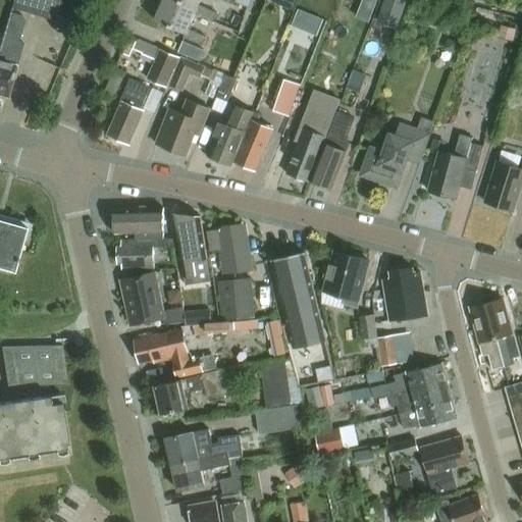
[(56,19),(61,0),(13,0),(12,7),(56,19)]
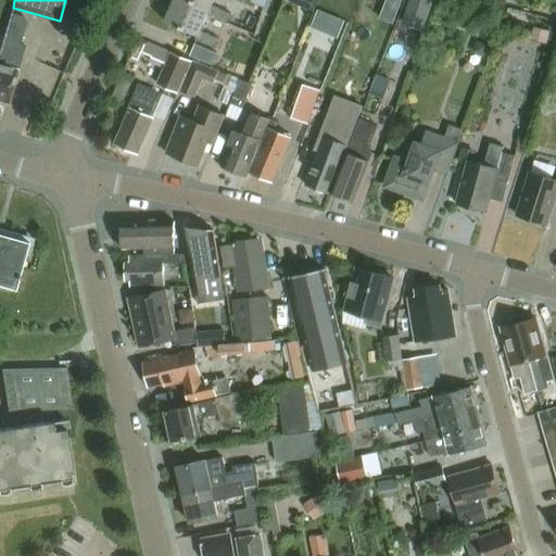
[(187,0),(175,0),(166,22),(198,36),(197,39),(218,48),(222,40),(201,30),(207,14),(210,10),(187,0)]
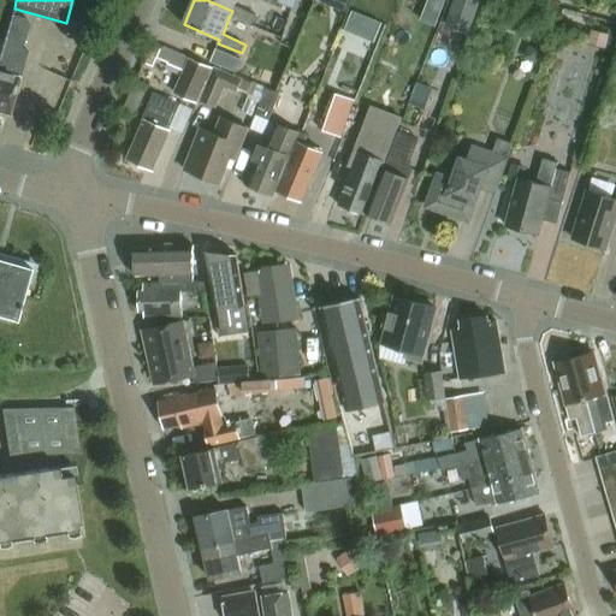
[(207,0),(232,11),(230,16),(279,36),(284,25),(235,5),(237,0),(207,0)]
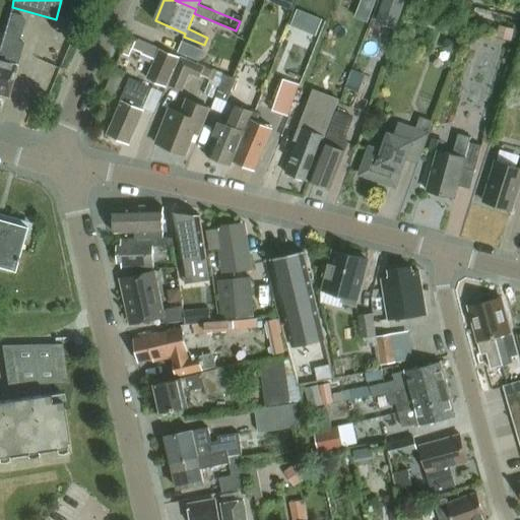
[(363,0),(356,16),(368,21),(375,0),(363,0)]
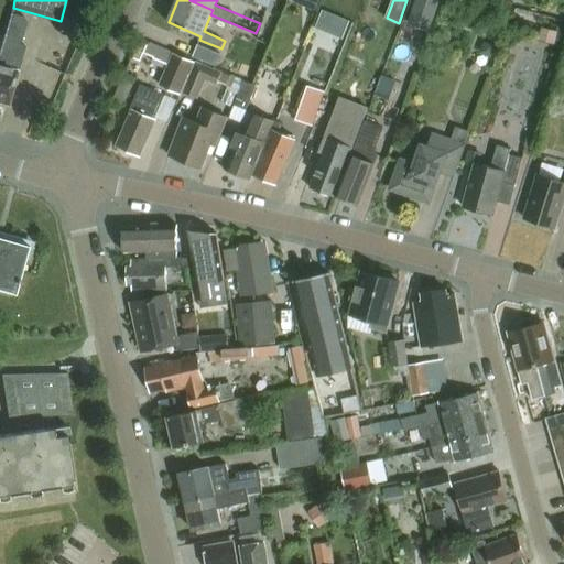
[(430,32),(441,0),(416,0),(409,24),(430,32)]
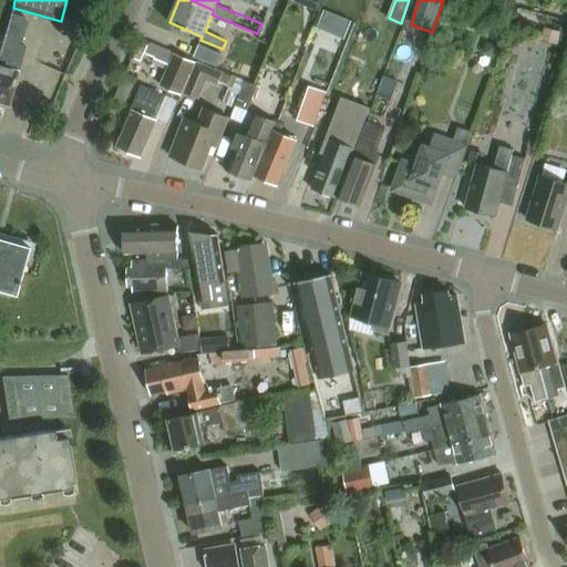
[(318,28),(344,39),(351,21),(325,11),(318,28)]
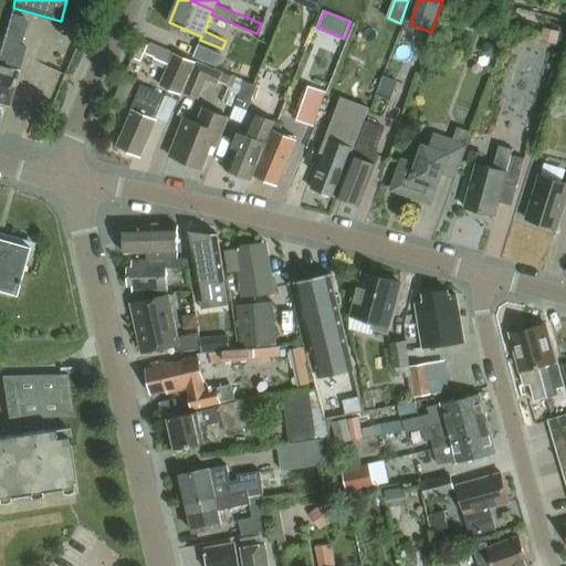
[(12,13),(4,41),(0,54),(0,103),(8,105),(24,48),(19,45),(25,21),(23,17),(12,13)]
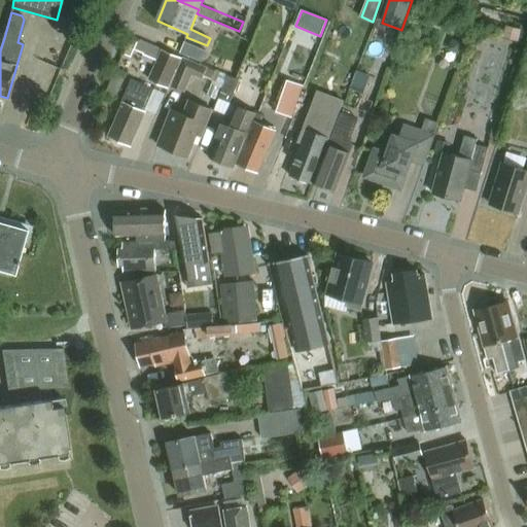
[(508,27),(504,39),(520,43),(523,32),(508,27)]
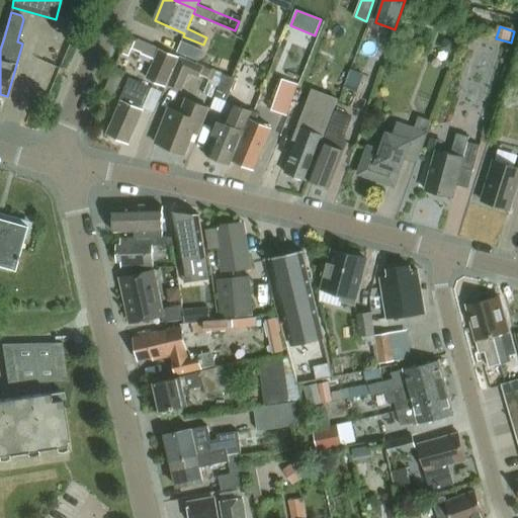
[(132,48),(143,52),(147,42),(140,39),(135,42),(127,39),(122,53),(127,55),(132,48)]
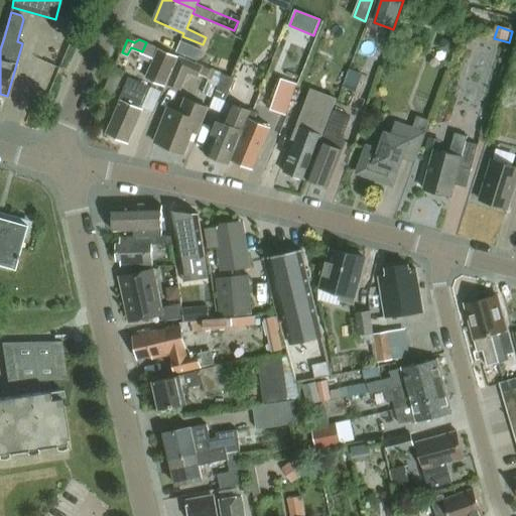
[(443,39),(439,49),(449,53),(454,43),(443,39)]
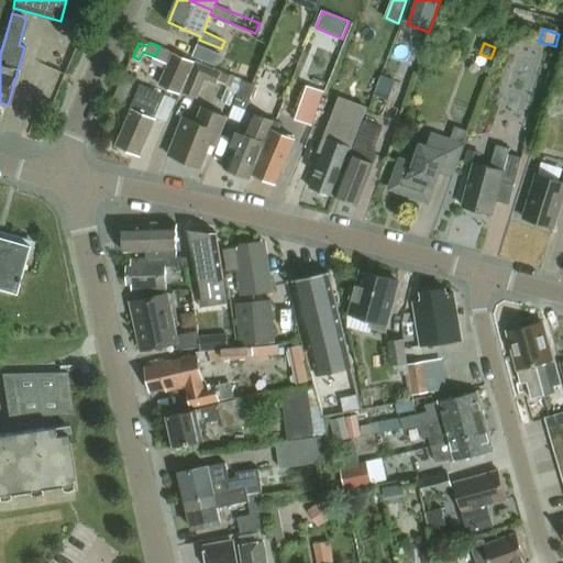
[(183,91),(196,62),(159,46),(155,56),(164,61),(172,54),(158,85),(181,95),(183,91)]
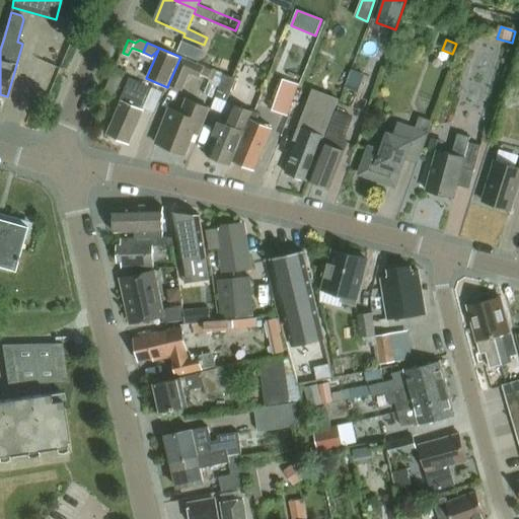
[(204,51),(183,43),(178,53),(200,62),(204,51)]
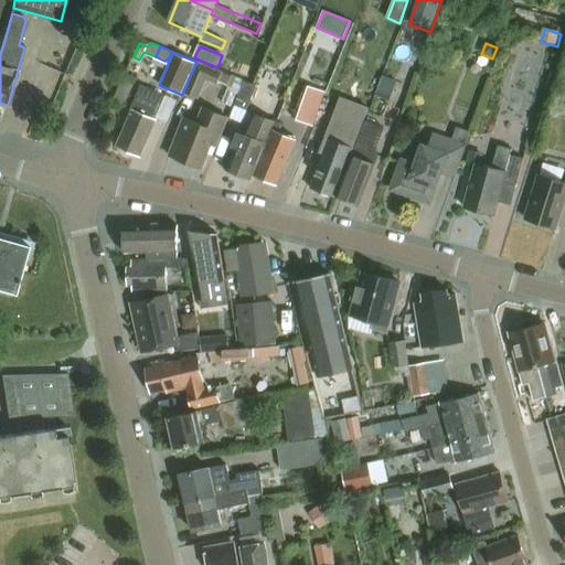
[(196,61),(196,62),(183,92),(201,99),(209,82),(220,86),(221,84),(241,93),(245,82),(196,61)]
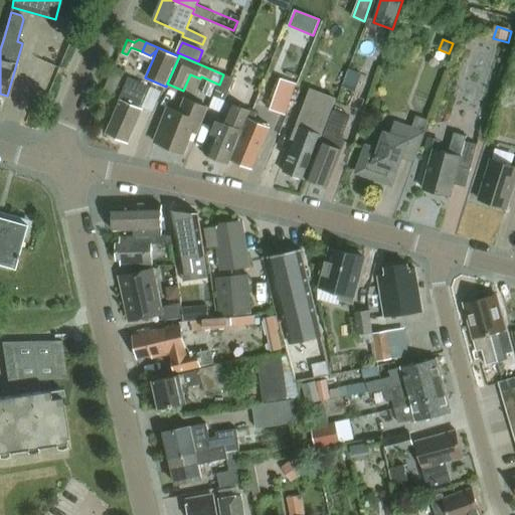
[(234,78),(223,74),(214,97),(225,102),(234,78)]
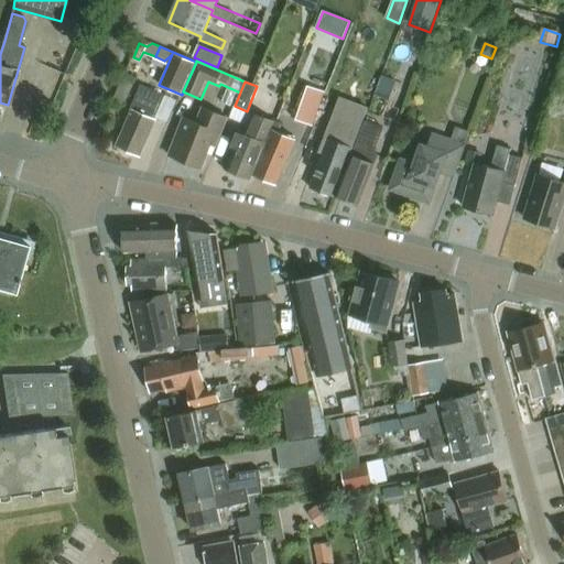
[(134,110),(119,147),(141,156),(158,119),(155,118),(165,96),(144,86),(141,95),(134,110)]
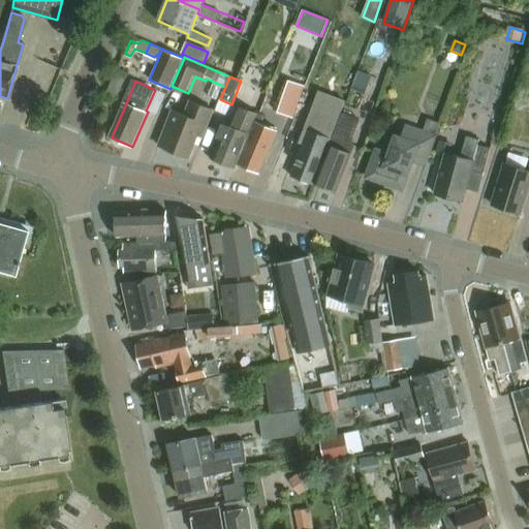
[(288,81),(278,111),(294,117),(305,87),(288,81)]
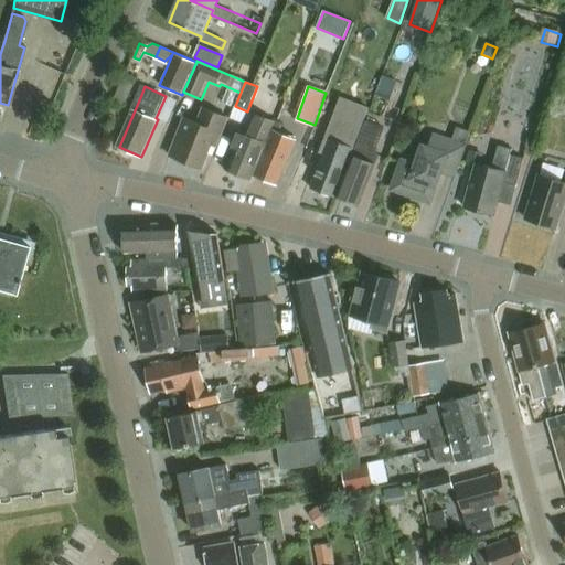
[(341,97),(319,152),(326,156),(331,139),(353,148),(369,108),(341,97)]
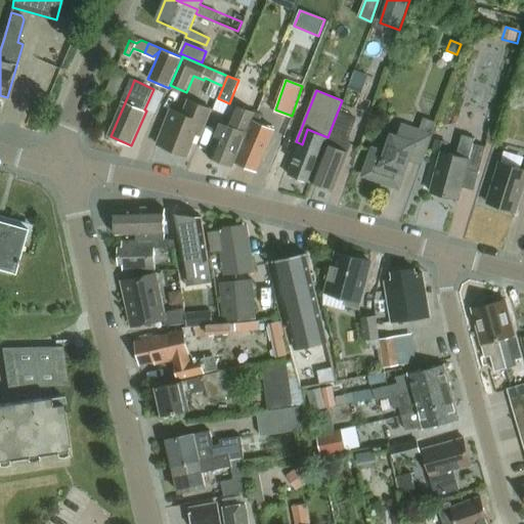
[(172,108),(158,144),(188,156),(198,134),(202,136),(212,108),(189,100),(184,114),(172,108)]
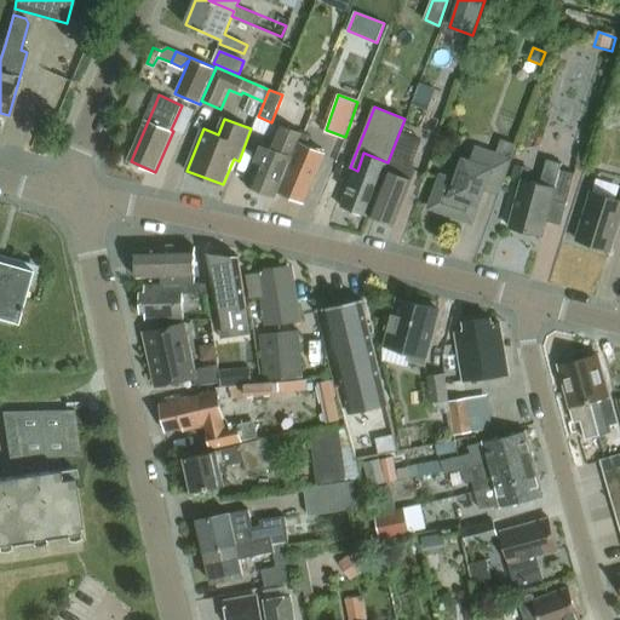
[(280,191),(304,135),(283,126),(274,149),(262,144),(256,160),(259,161),(250,185),(277,196),(280,191)]
